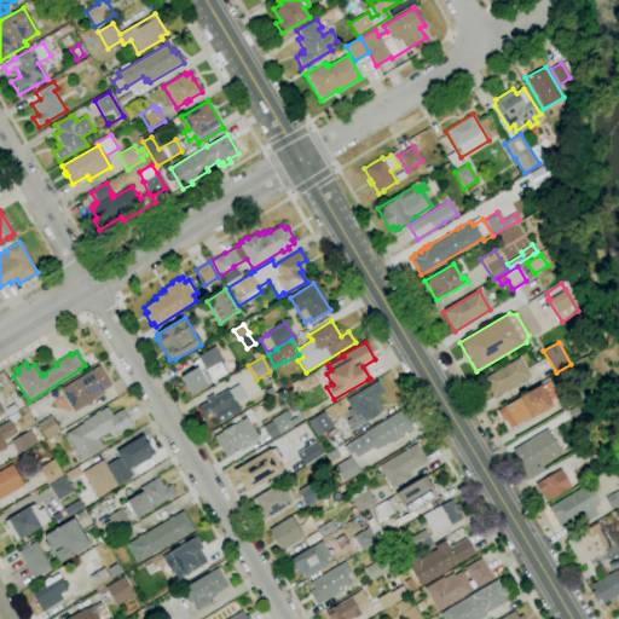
[(493,398),(482,379),(484,379),(519,358),(530,377),(493,398)]
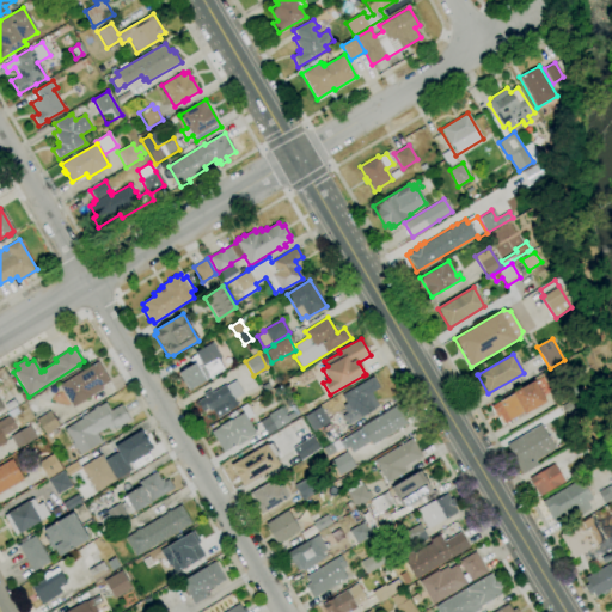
[(73,407),(60,385),(98,362),(109,381),(102,386),(103,389),(73,407)]
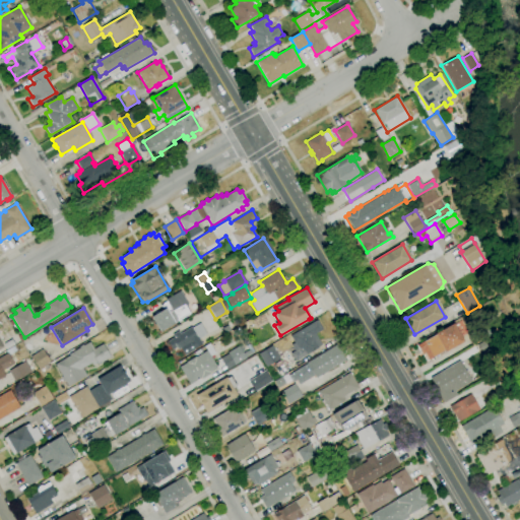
[(161,331),(158,327),(156,328),(152,321),(154,320),(151,316),(164,309),(173,324),(161,331)]
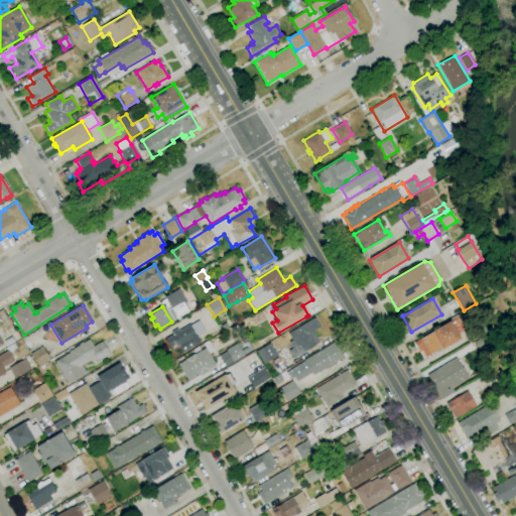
[(292,358),(288,351),(292,349),(288,343),(291,341),(287,334),(288,334),(314,317),(319,327),(312,332),(318,342),(292,358)]
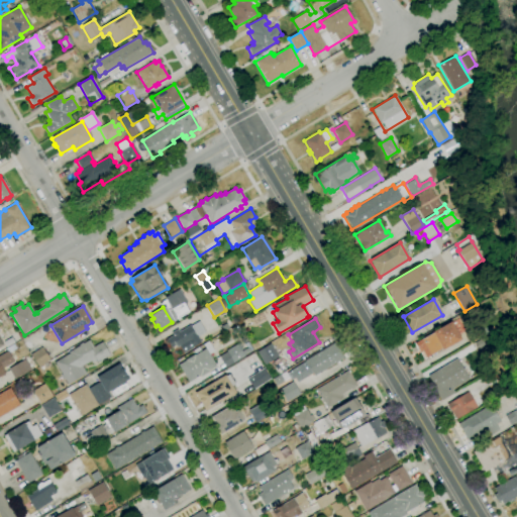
[(171,348),(166,339),(173,335),(171,333),(178,329),(179,331),(190,325),(191,326),(199,321),(206,332),(198,337),(201,341),(192,347),(188,341),(179,346),(178,344),(171,348)]
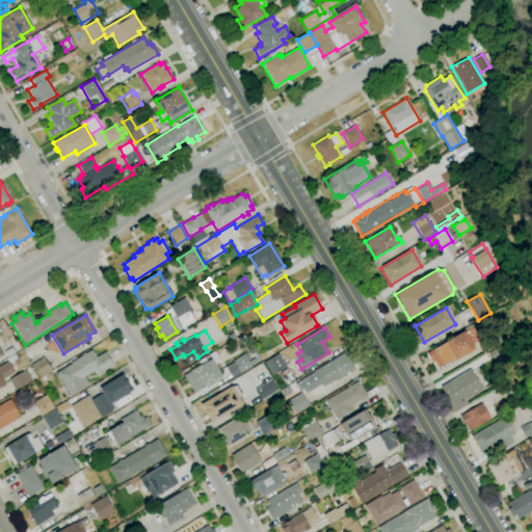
[(439,368),(434,362),(432,364),(427,353),(446,342),(464,330),(467,334),(471,331),(474,337),(469,340),(475,349),(455,361),(454,360),(439,368)]
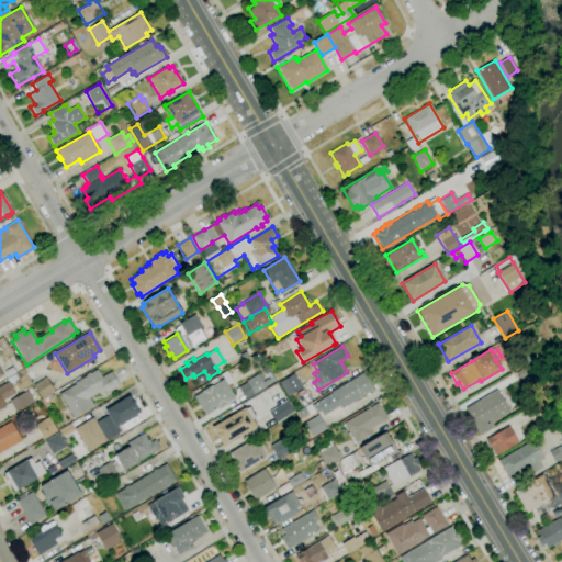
[(510,374),(505,367),(516,360),(520,368),(510,374)]
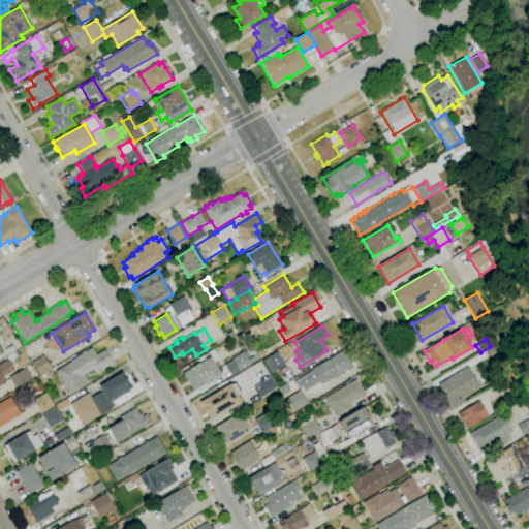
[(69,394),(65,387),(64,387),(61,383),(63,383),(56,371),(56,370),(70,362),(69,361),(82,353),(81,352),(84,350),(85,351),(91,348),(95,355),(104,350),(113,364),(98,372),(97,370),(94,372),(93,370),(84,375),(88,382),(69,394)]
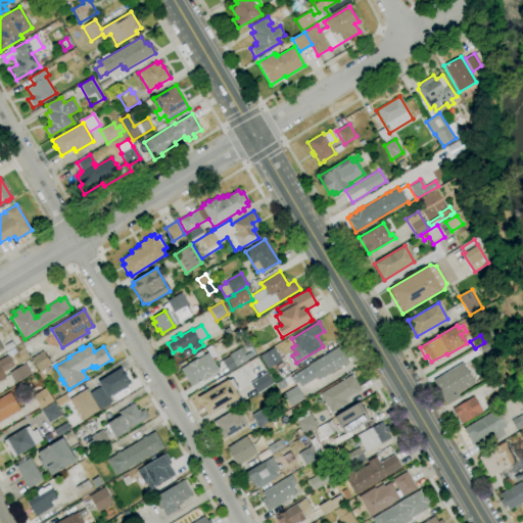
[(228,372),(222,361),(229,355),(229,354),(240,348),(243,346),(247,353),(249,352),(253,359),(247,362),(247,361),(228,372)]
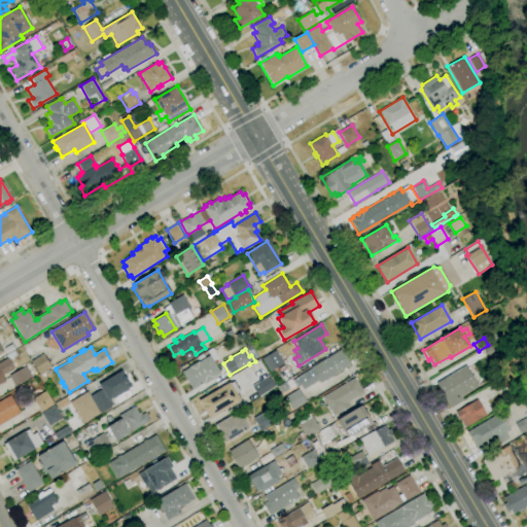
[(320,383),(318,381),(303,390),(295,378),(311,369),(311,367),(342,349),(344,353),(346,352),(349,357),(347,358),(351,365),(320,383)]
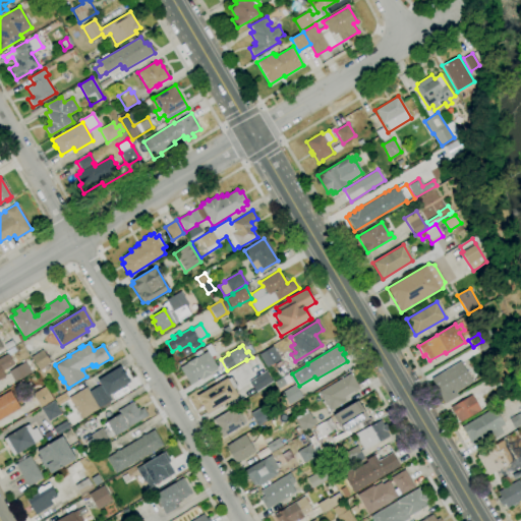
[(258,354),(266,367),(279,360),(272,346),(258,354)]
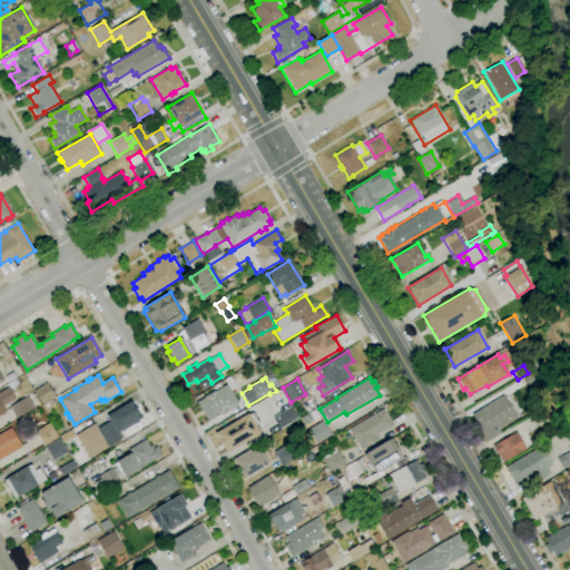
[(42,405),(33,391),(35,391),(46,383),(55,396),(42,405)]
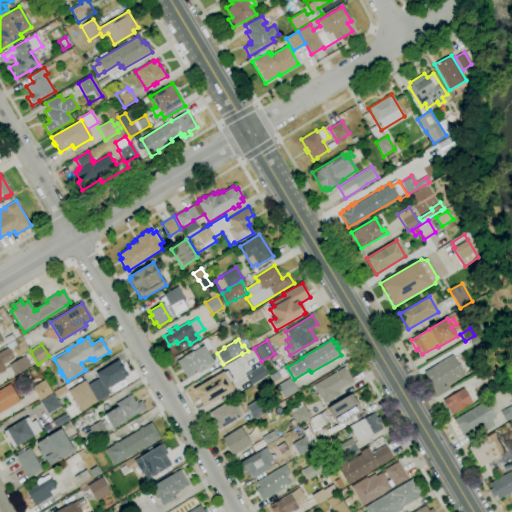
[(186,378),(176,361),(183,357),(183,356),(192,351),(193,352),(204,345),(213,362),(186,378)]
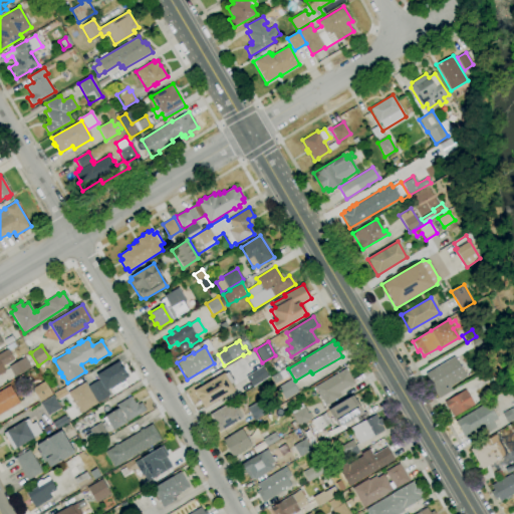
[(0,352),(7,348),(14,359),(2,366),(5,371),(0,374),(0,352)]
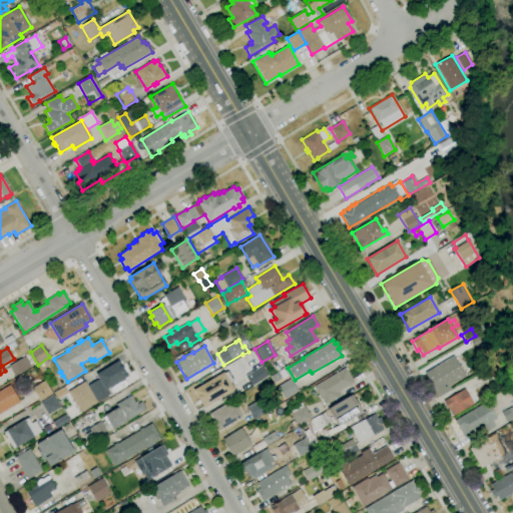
[(438,398),(424,373),(453,356),(465,376),(449,385),(451,390),(438,398)]
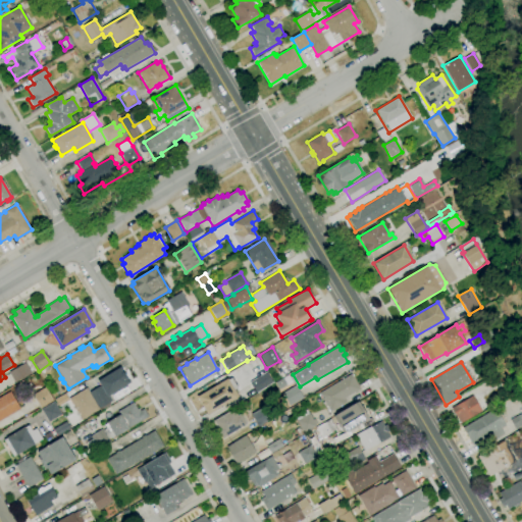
[(15,383),(9,372),(25,363),(32,373),(15,383)]
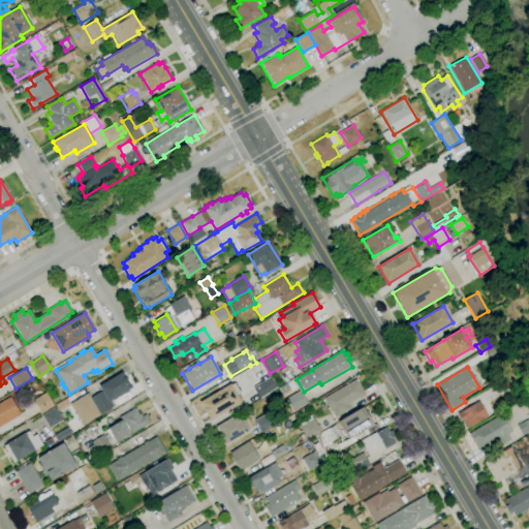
[(69,404),(88,394),(90,398),(101,391),(98,386),(121,372),(131,389),(110,401),(113,406),(100,414),(83,426),(69,404)]
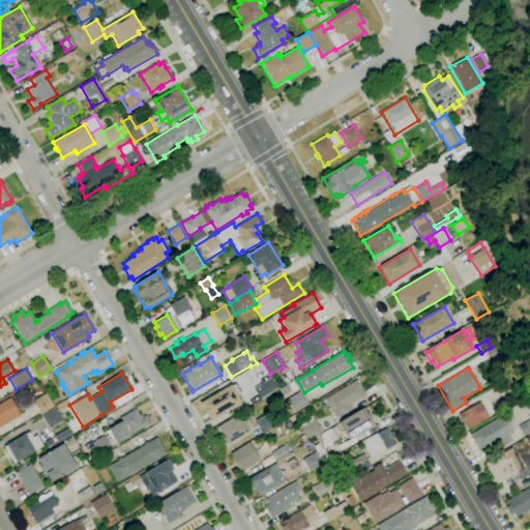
[(260,399),(253,388),(270,377),(276,388),(260,399)]
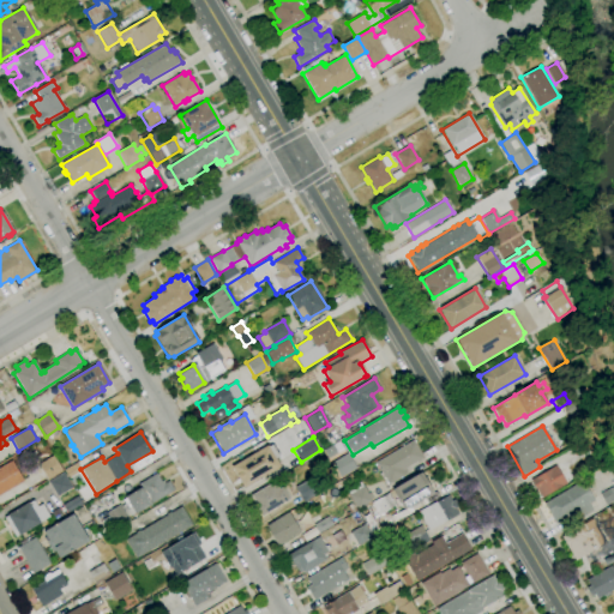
[(575,456),(569,447),(582,439),(588,447),(575,456)]
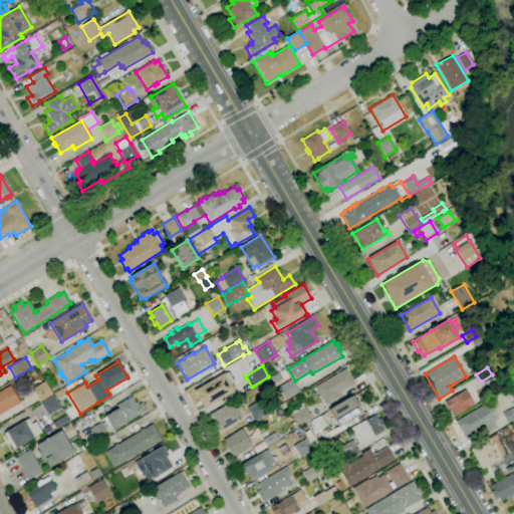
[(325,406),(324,404),(322,405),(321,403),(323,403),(314,388),(345,368),(354,382),(351,384),(352,386),(349,388),(348,387),(338,393),(340,396),(338,397),(339,398),(325,406)]
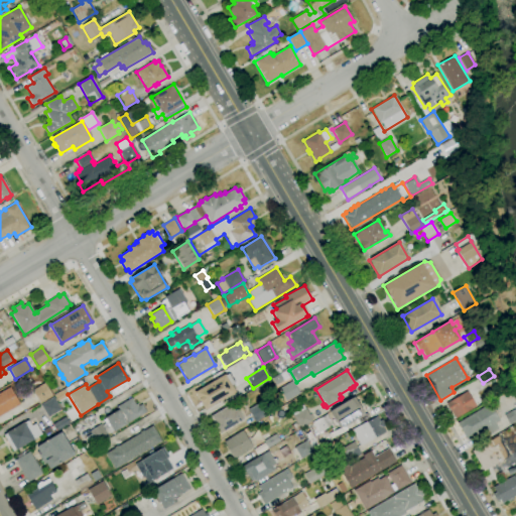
[(275,385),(271,379),(284,371),(288,377),(283,380),(275,385)]
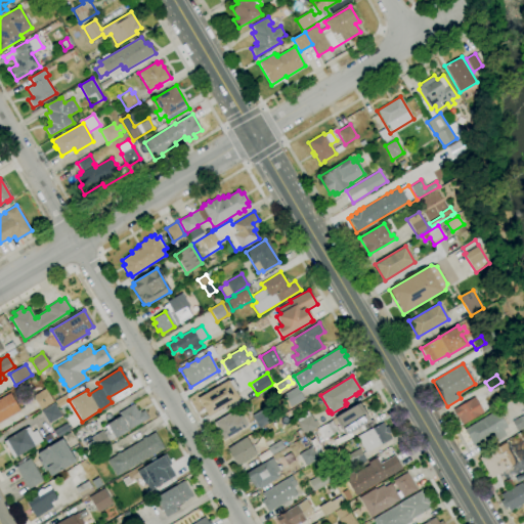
[(208,417),(197,398),(228,380),(228,382),(233,379),(239,389),(235,392),(238,398),(208,417)]
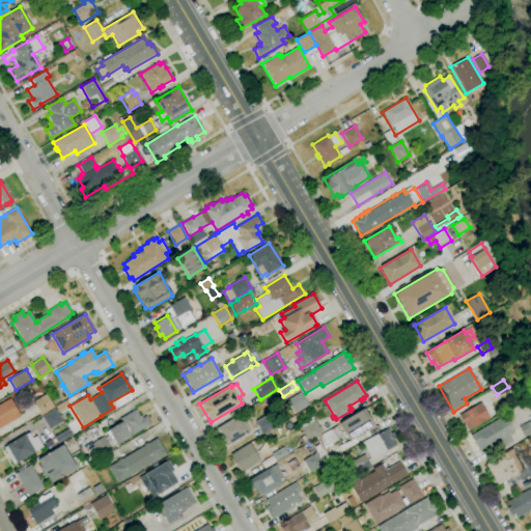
[(295,413),(286,400),(300,392),(308,404),(295,413)]
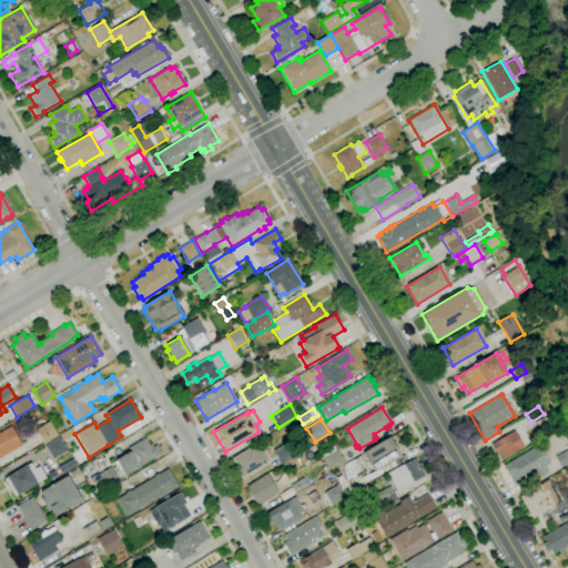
[(42,443),(56,436),(48,422),(34,428),(42,443)]
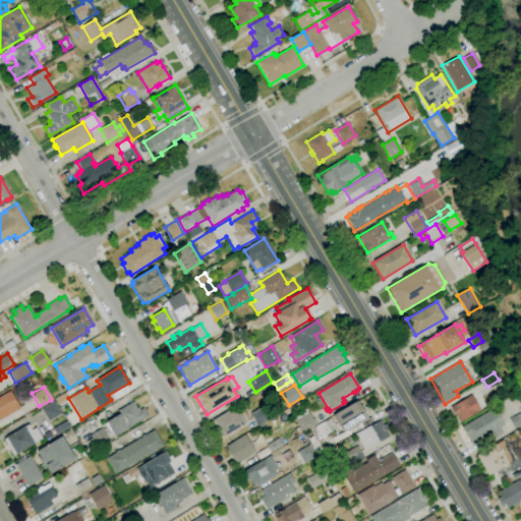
[(0,419),(0,397),(9,392),(19,408),(0,419)]
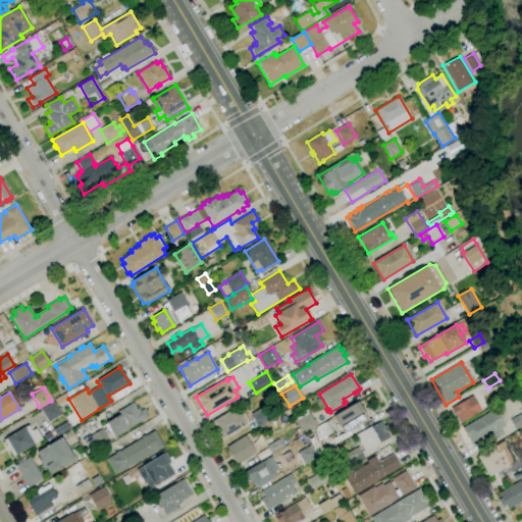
[(461,423),(452,409),(472,396),(472,397),(478,393),(487,406),(461,423)]
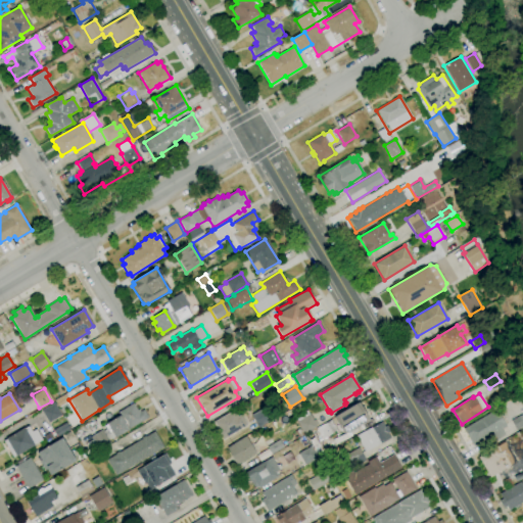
[(68,400),(58,407),(54,400),(64,394),(68,400)]
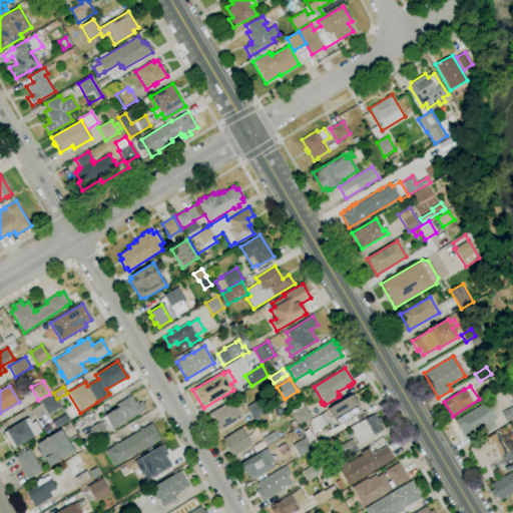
[(46,414),(58,408),(52,395),(40,401),(46,414)]
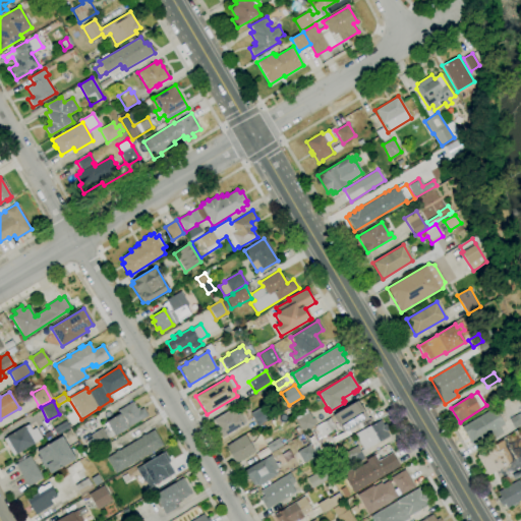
[(343,432),(340,427),(340,426),(338,423),(337,424),(332,416),(354,403),(357,401),(368,418),(365,420),(364,419),(343,432)]
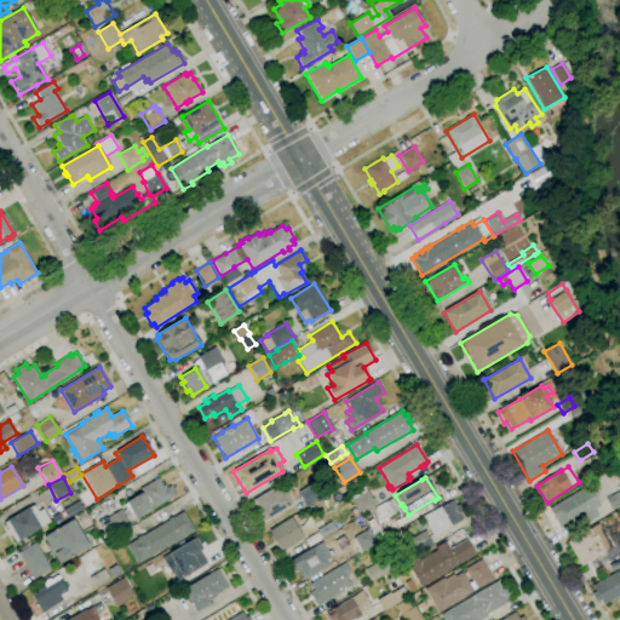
[(104,540),(101,535),(107,532),(103,524),(109,521),(107,517),(121,510),(119,507),(126,503),(125,503),(142,493),(139,488),(158,478),(170,499),(151,510),(151,509),(136,518),(127,523),(130,526),(104,540)]
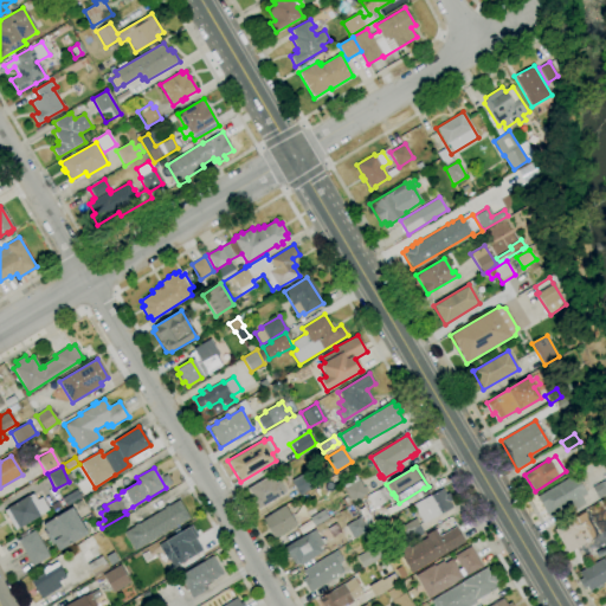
[(298,494),(290,481),(303,474),(310,487),(298,494)]
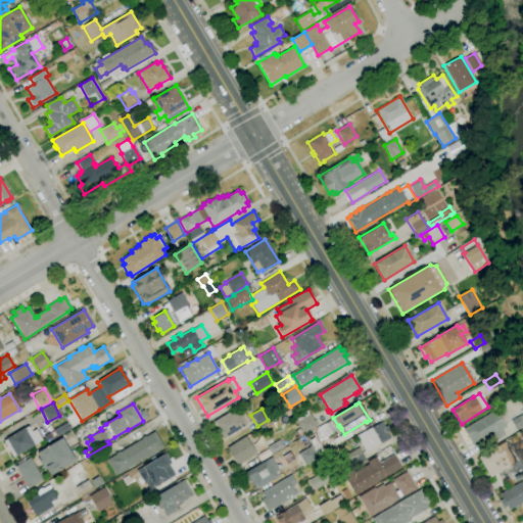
[(223,439),(217,431),(219,430),(214,422),(234,410),(238,417),(241,415),(247,425),(223,439)]
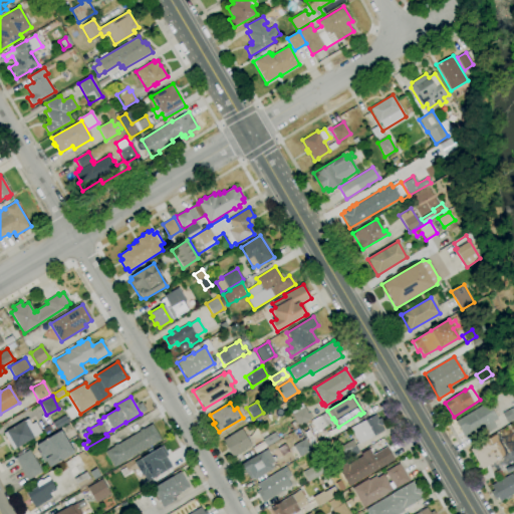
[(465,439),(455,422),(487,403),(498,419),(493,422),(496,428),(486,435),(482,429),(465,439)]
